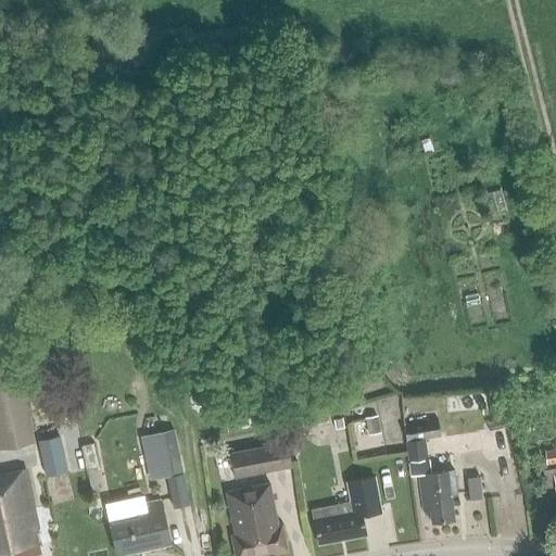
[(503,187),(488,191),(494,213),(508,210),(503,187)]
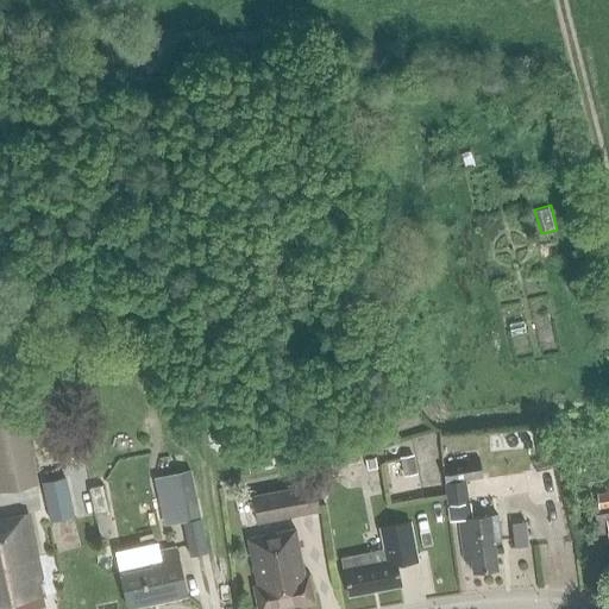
[(531,297),(534,313),(551,308),(546,294),(531,297)]
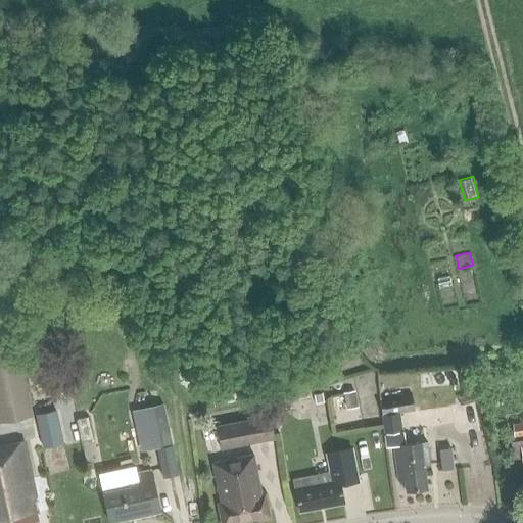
[(0,422),(32,416),(18,350),(0,354),(0,422)]
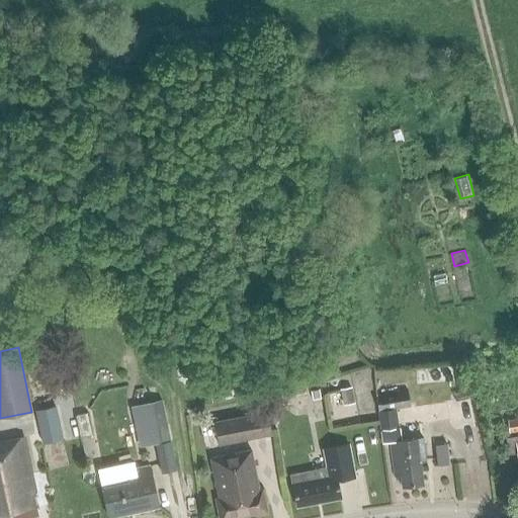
[(351,387),(339,390),(343,406),(354,404),(351,387)]
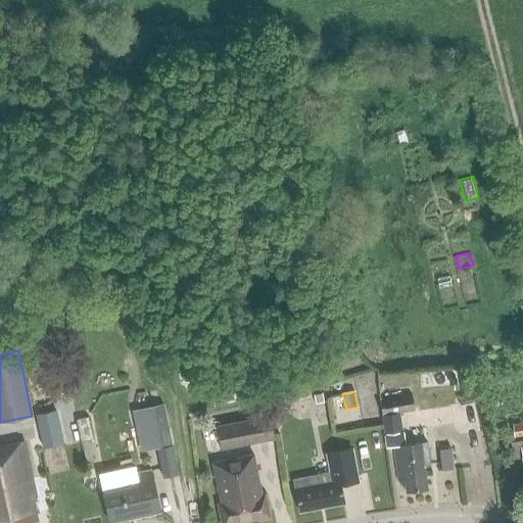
[(411,392),(379,396),(381,415),(380,415),(382,435),(383,435),(385,449),(393,447),(398,481),(403,481),(403,493),(427,491),(424,466),(429,466),(427,441),(402,442),(399,413),(414,411),(411,392)]
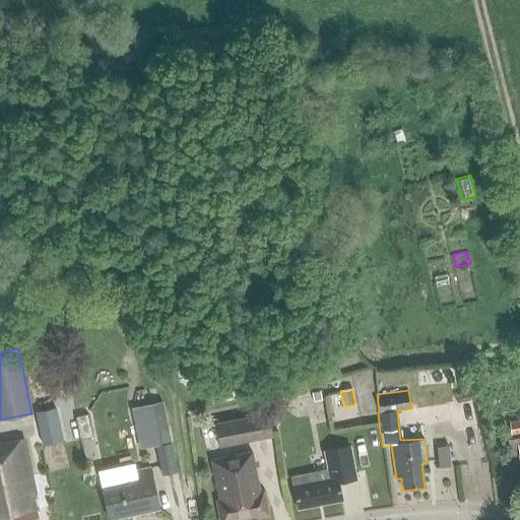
[(147,432),(168,427),(161,401),(142,405),(147,432)]
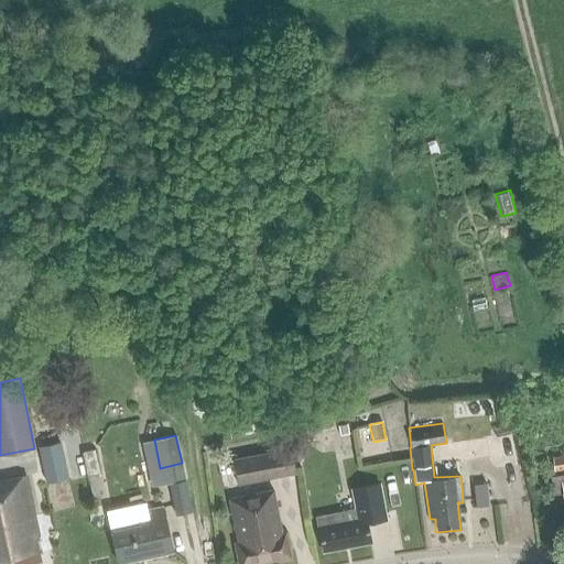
[(294,474),(290,447),(232,458),(237,485),(294,474)]
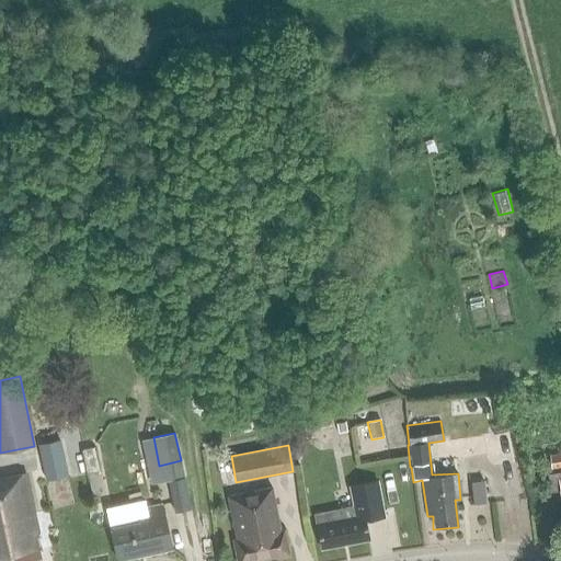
[(99,471),(94,447),(81,449),(87,474),(99,471)]
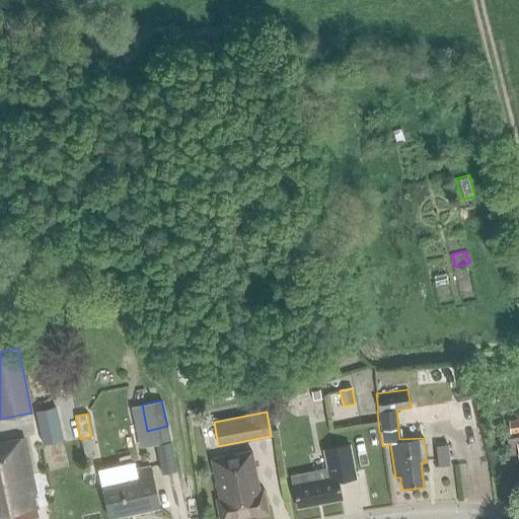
[(518,433),(518,419),(508,421),(510,435),(518,433)]
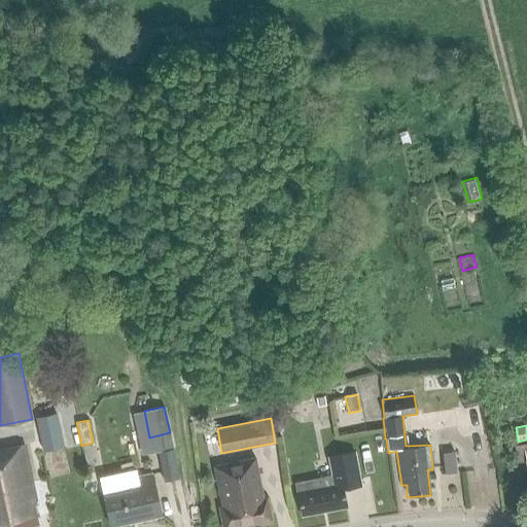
[(0,526),(32,526),(31,518),(38,516),(22,444),(0,448),(0,526)]
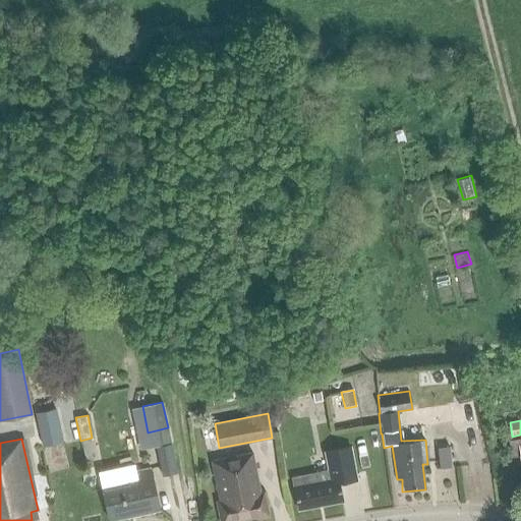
[(520,439),(508,441),(510,458),(520,457),(520,462),(520,439)]
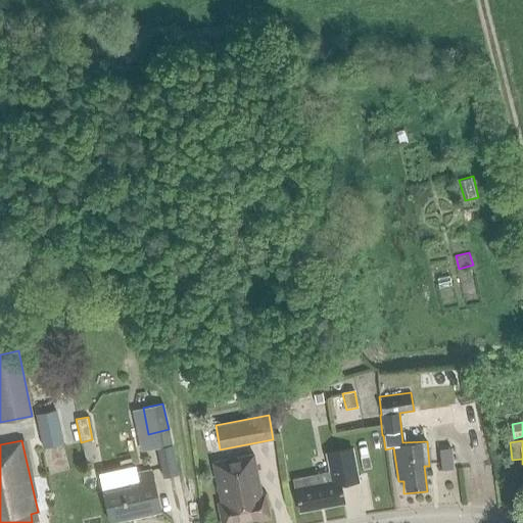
[(179,474),(173,445),(155,448),(161,477),(179,474)]
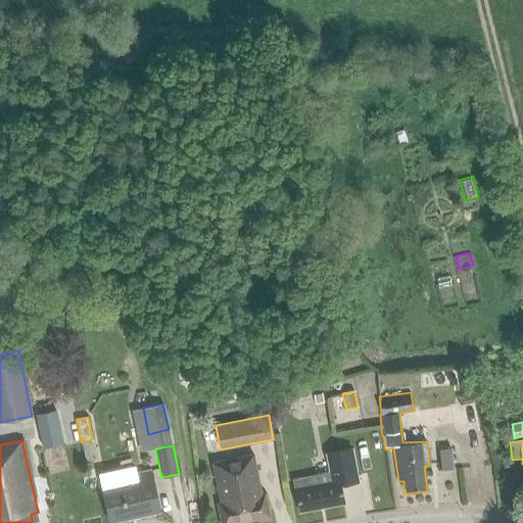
[(344,504),(341,487),(360,483),(352,448),(326,453),(330,473),(292,480),(298,512),(344,504)]
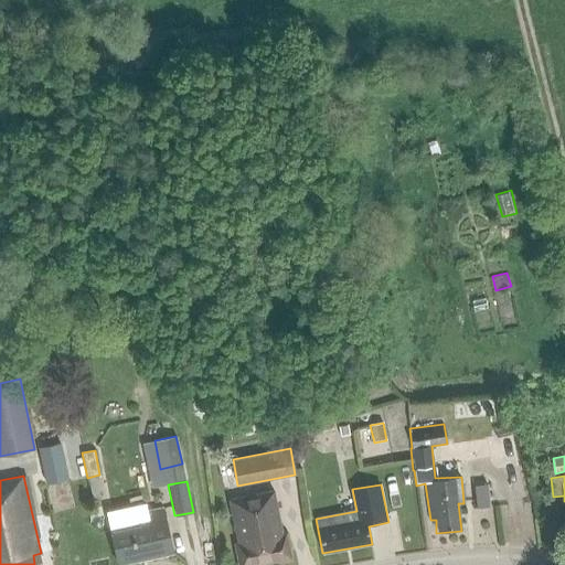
[(490,508),(488,484),(472,486),(475,509),(490,508)]
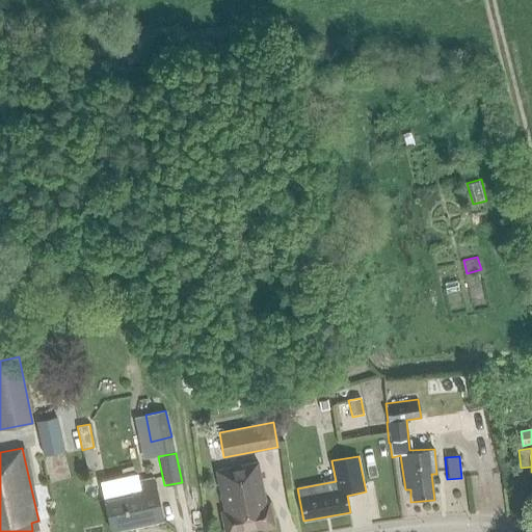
[(223,531),(254,531),(274,528),(269,503),(266,503),(258,462),(215,471),(223,511),(220,512),(223,531)]
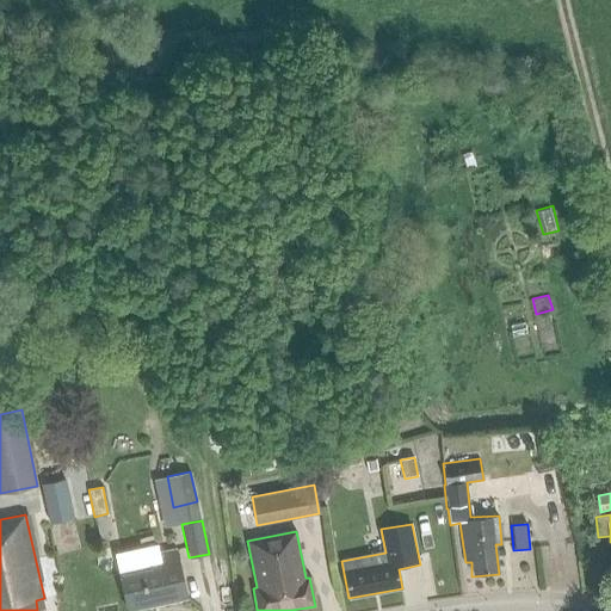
[(128,610),(187,598),(177,548),(150,554),(153,565),(119,572),(128,610)]
